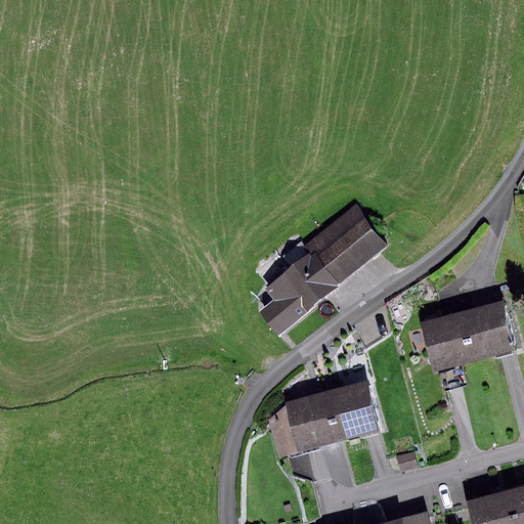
[(305,247),(309,253),(338,287),(387,246),(354,206),(305,247)]
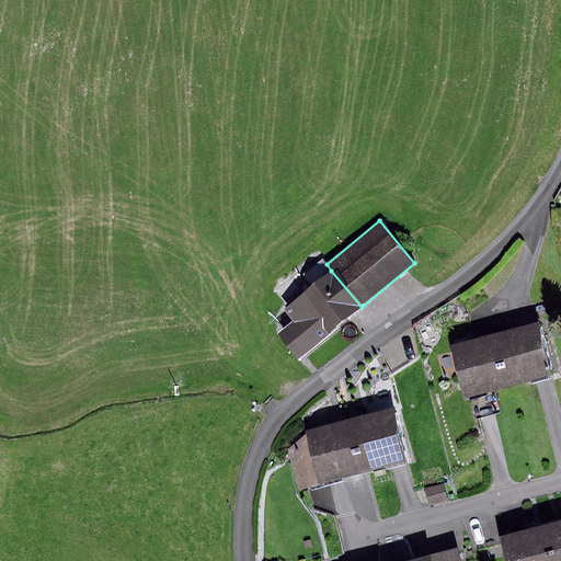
[(284,347),(297,363),(362,307),(331,271),(285,309),(304,331),(284,347)]
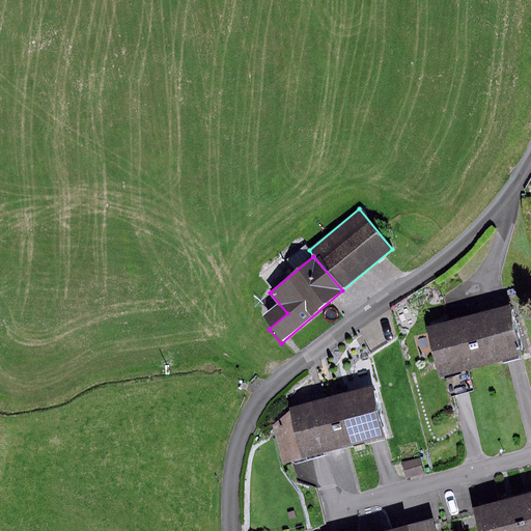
[(521,356),(509,307),(470,316),(482,365),(521,356)]
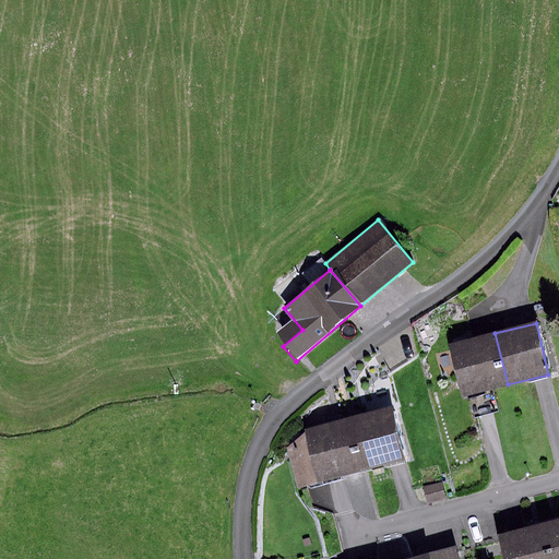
[(508,384),(495,333),(449,344),(462,395),(508,384)]
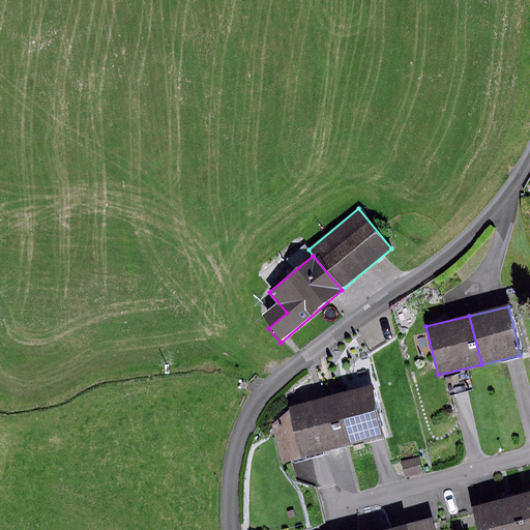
[(370,386),(335,395),(349,445),(382,436),(370,386)]
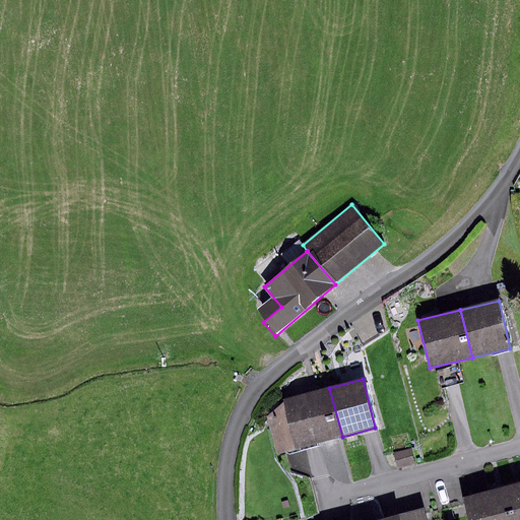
[(329,388),(282,400),(268,413),(279,453),(342,437),(329,388)]
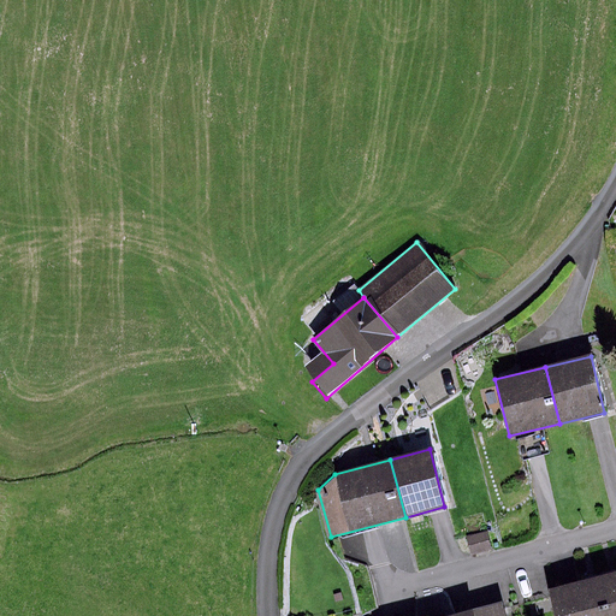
[(487,531),(466,535),(471,555),(492,550),(487,531)]
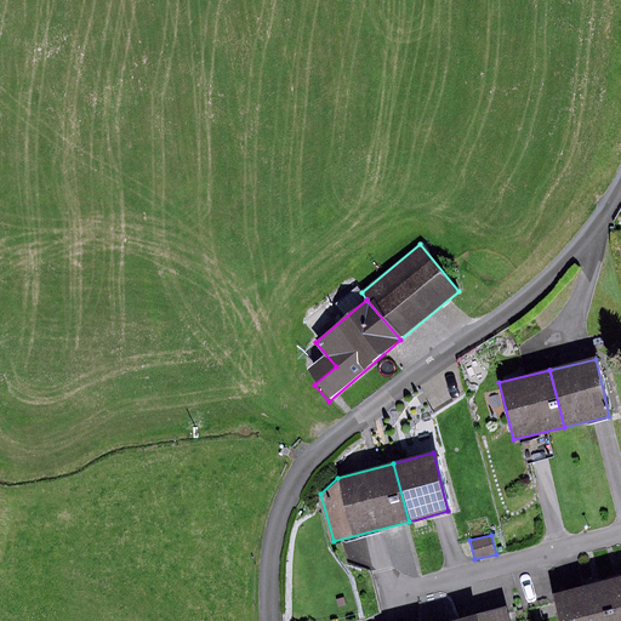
[(620,620),(620,577),(604,582),(614,620),(620,620)]
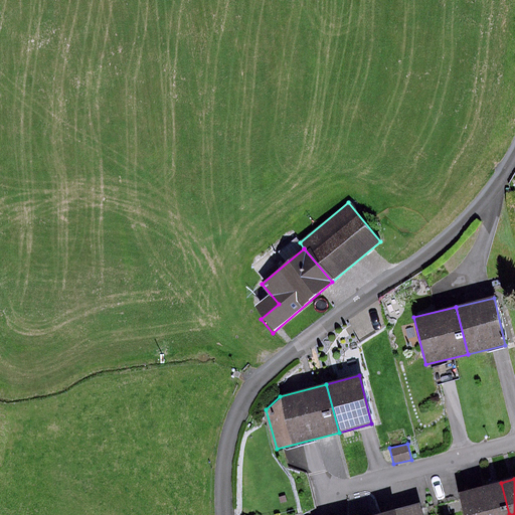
[(509,514),(501,483),(459,494),(464,514),(509,514)]
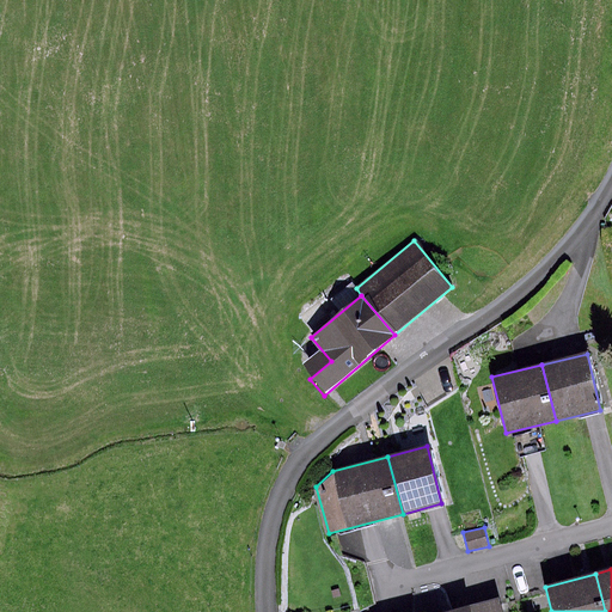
[(334,599),(341,598),(340,589),(331,591),(334,599)]
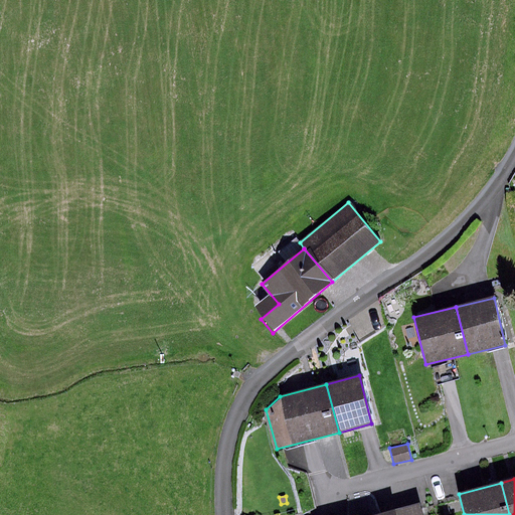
[(422,514),(421,506),(384,514),(422,514)]
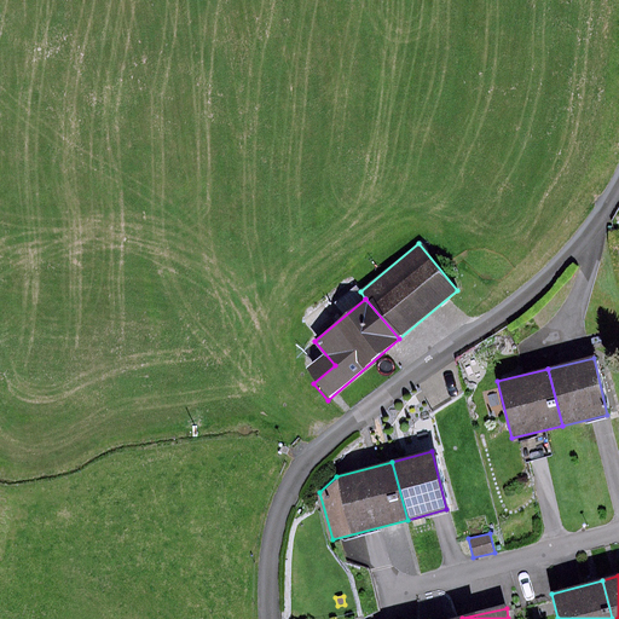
All buildings are outlined.
